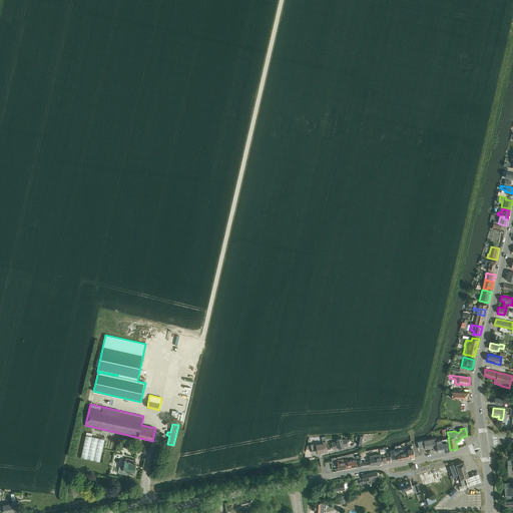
[(86,435),(81,457),(100,461),(105,439),(86,435)]
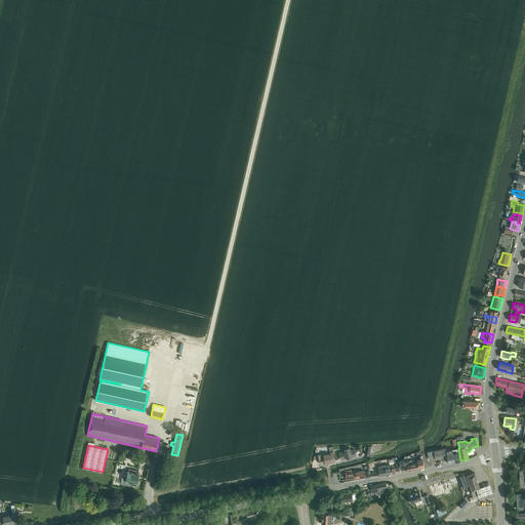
[(322,458),(323,463),(335,461),(333,452),(333,451),(333,447),(329,447),(330,452),(330,453),(322,455),(322,458)]
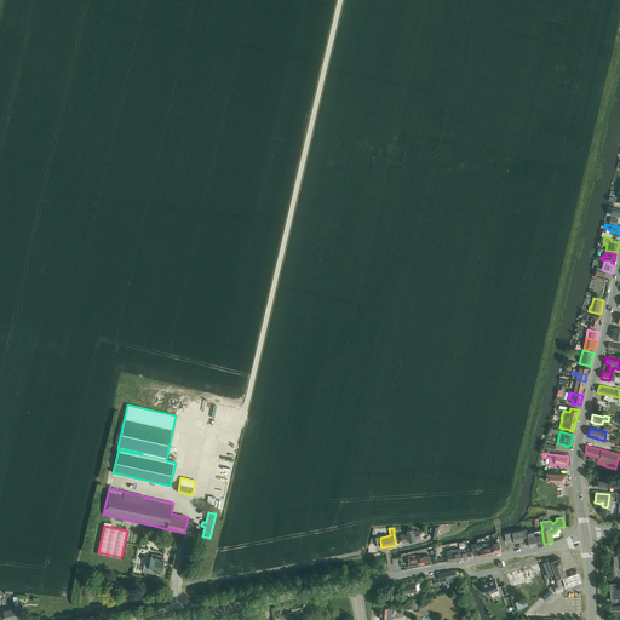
[(408,541),(415,540),(420,539),(418,530),(413,532),(412,529),(406,530),(407,533),(400,535),(402,543),(408,541)]
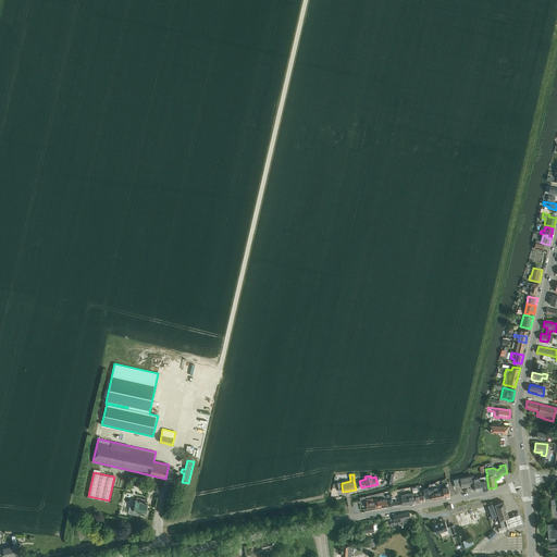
[(460,478),(461,489),(474,485),(475,491),(481,490),(481,489),(480,482),(480,481),(480,480),(479,477),(473,478),(473,475),(469,477),(460,478)]
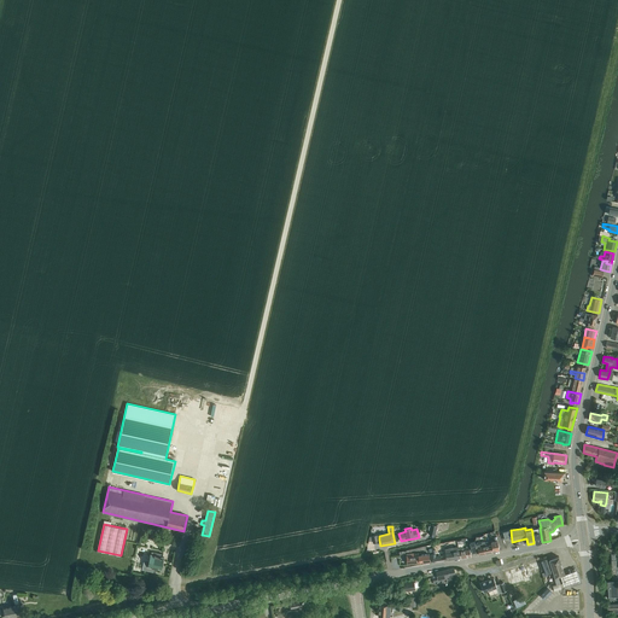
[(503,532),(501,532),(503,541),(505,540),(505,538),(512,537),(509,530),(503,532)]
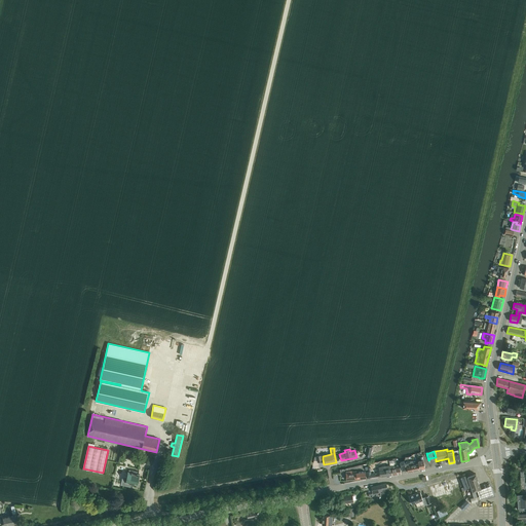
[(393,460),(389,460),(390,465),(390,466),(390,468),(391,475),(401,474),(400,467),(396,467),(395,468),(395,466),(393,466),(393,462),(393,460)]
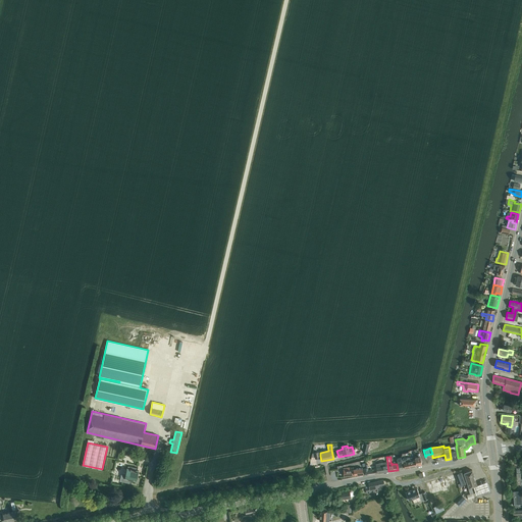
[(397,459),(399,468),(404,467),(405,469),(416,466),(415,460),(413,461),(412,458),(410,458),(410,457),(402,459),(401,458),(399,458),(397,459)]
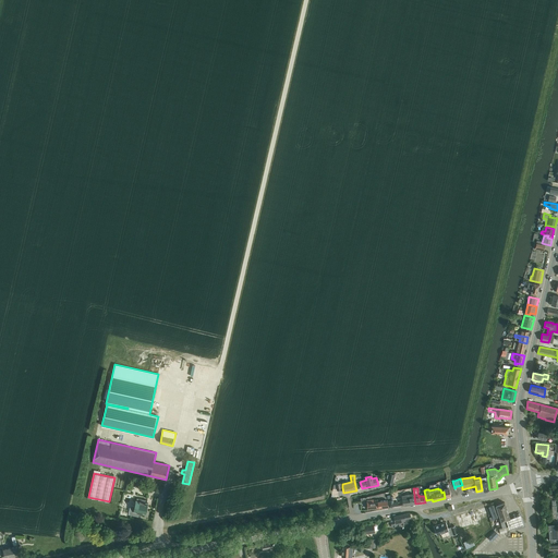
[(411,494),(402,495),(403,505),(403,506),(415,504),(414,497),(414,494),(411,494)]
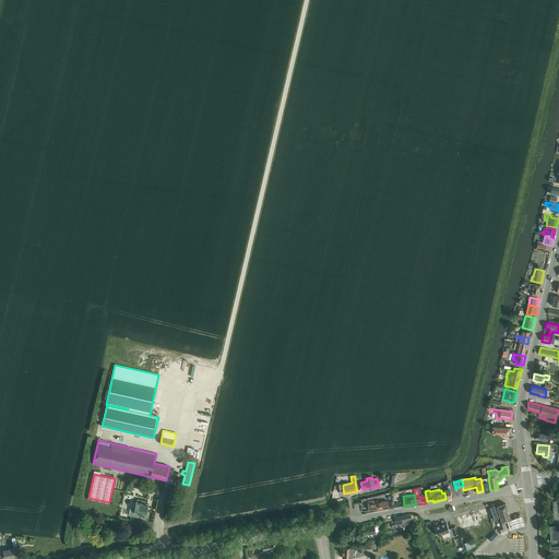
[(131,506),(129,515),(139,518),(140,513),(146,515),(146,513),(147,512),(147,511),(149,503),(147,503),(147,501),(138,499),(137,501),(135,507),(131,506)]
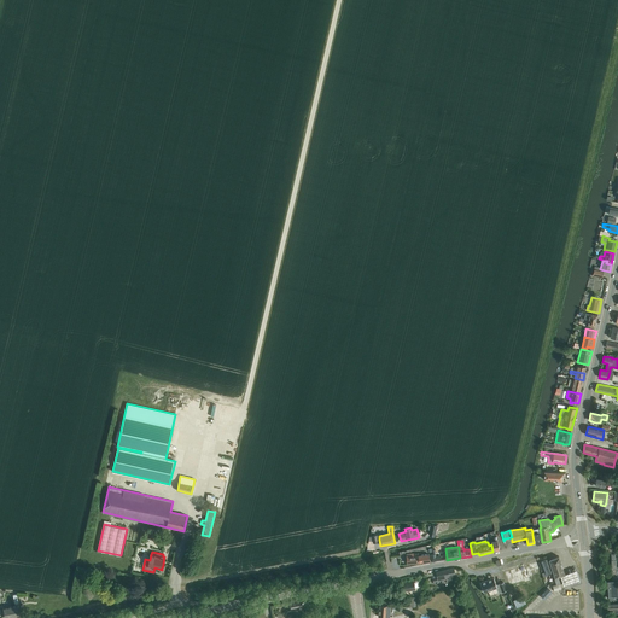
[(430,563),(430,561),(430,554),(419,555),(419,553),(406,554),(407,564),(430,563)]
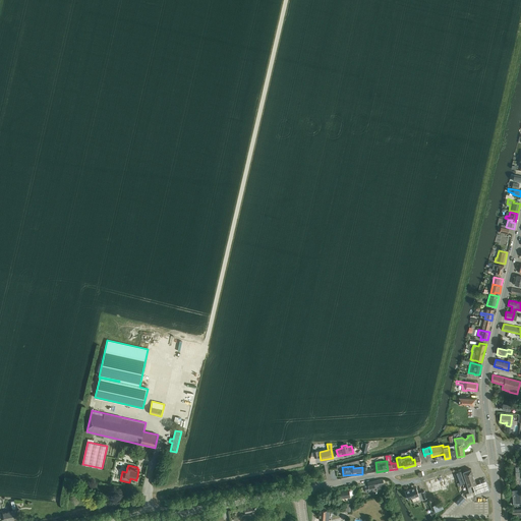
[(471,469),(463,472),(466,482),(467,485),(467,486),(468,487),(469,486),(474,484),(476,484),(475,481),(471,469)]
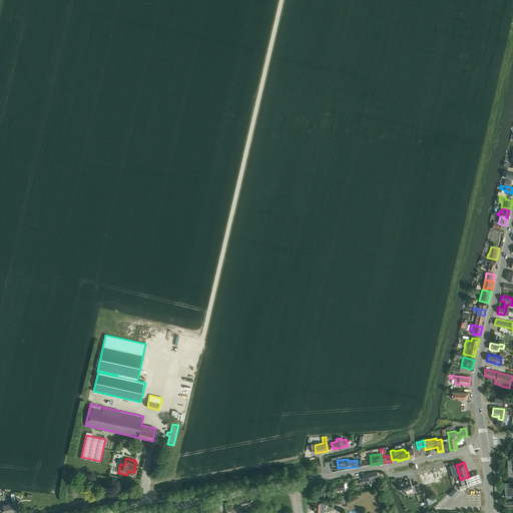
[(459,475),(454,463),(449,465),(450,466),(447,467),(450,474),(452,473),(454,477),(459,475)]
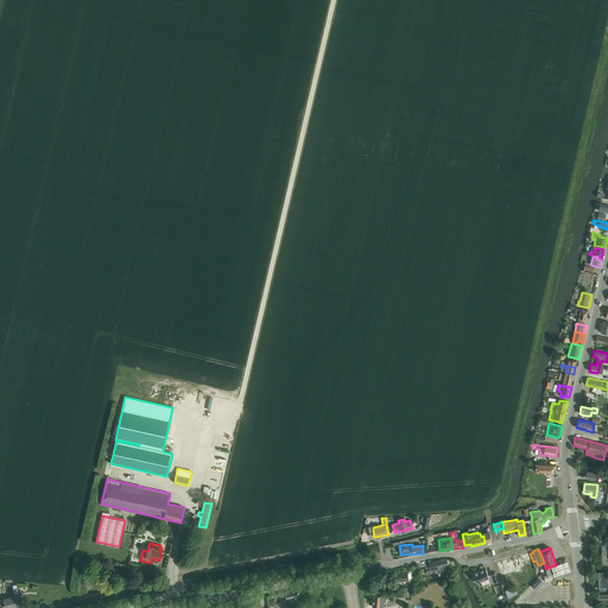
[(603,571),(597,571),(599,587),(600,587),(600,589),(607,589),(607,587),(607,586),(607,569),(607,570),(607,569),(607,562),(607,558),(606,551),(601,551),(602,559),(603,571)]
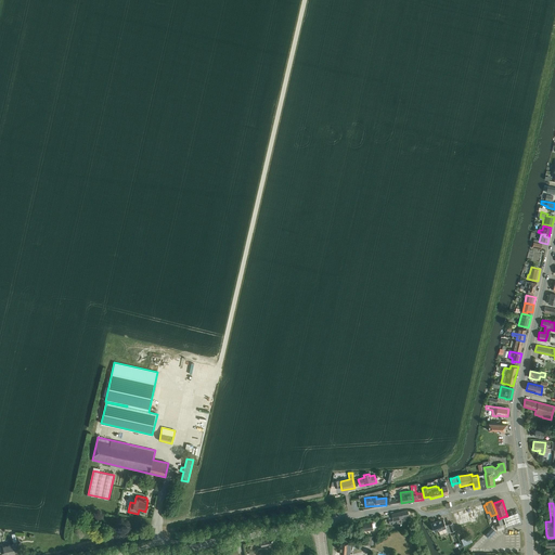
[(388,519),(389,524),(405,521),(404,519),(409,519),(408,511),(391,514),(392,519),(388,519)]
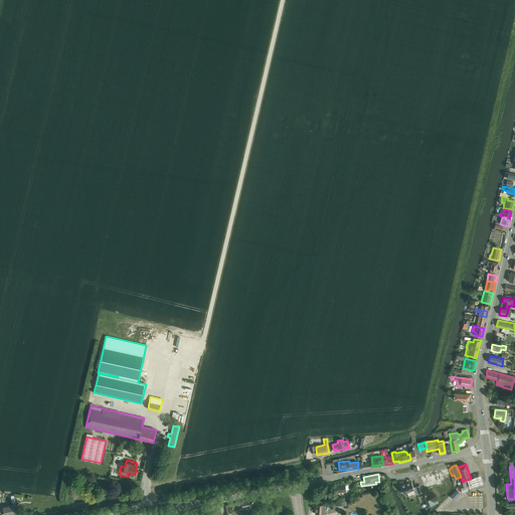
[(476,477),(471,479),(469,479),(470,480),(468,481),(470,486),(471,488),(479,485),(482,484),(484,484),(481,475),(479,476),(476,477)]
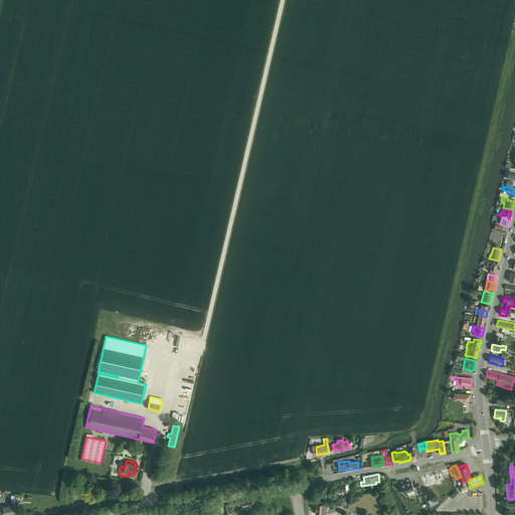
[(411,482),(400,486),(403,494),(413,490),(415,494),(422,492),(419,486),(415,487),(413,488),(411,482)]
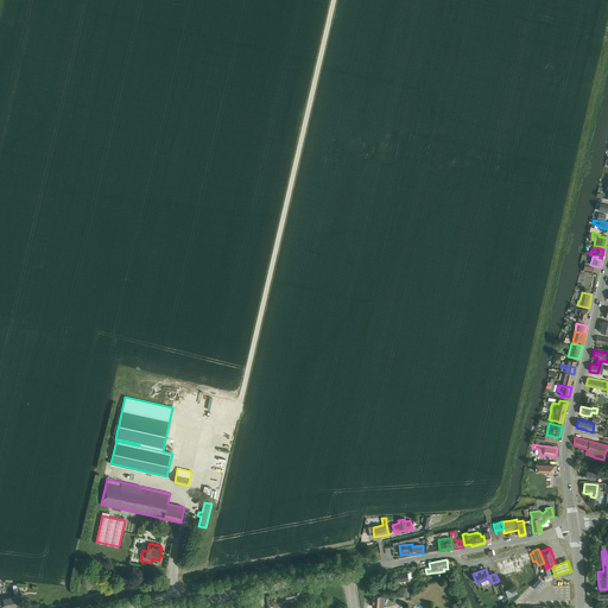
[(397,574),(398,580),(398,582),(409,580),(407,571),(397,574)]
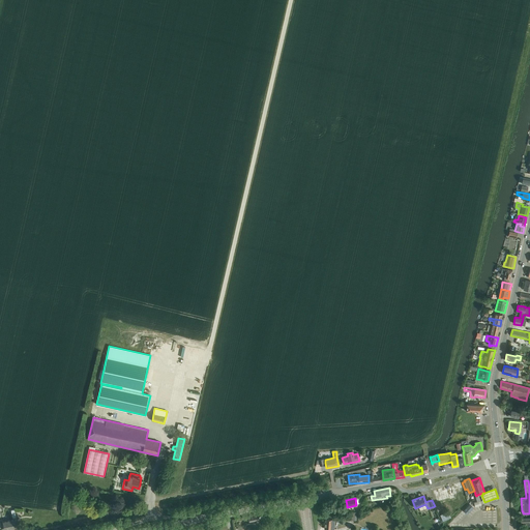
[(467,514),(473,508),(470,504),(464,510),(467,514)]
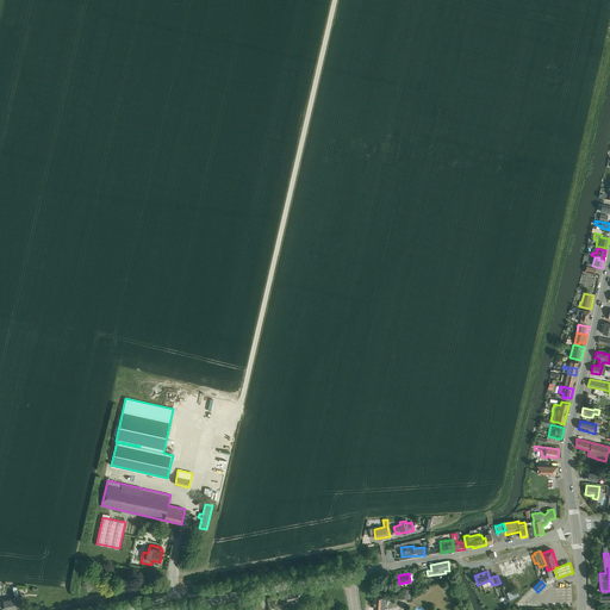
[(16,598),(12,598),(14,609),(23,608),(22,597),(19,597),(17,586),(13,587),(13,590),(16,598)]
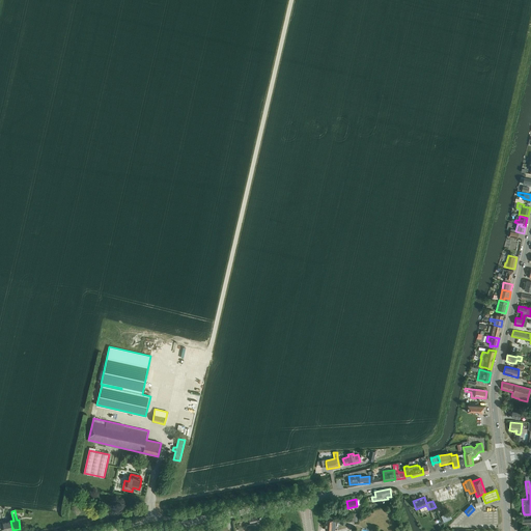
[(448,512),(441,516),(444,522),(451,519),(448,512)]
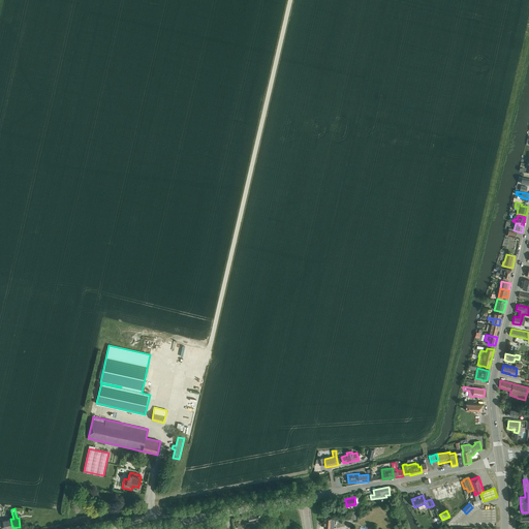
[(356,511),(347,511),(347,520),(356,520),(356,511)]
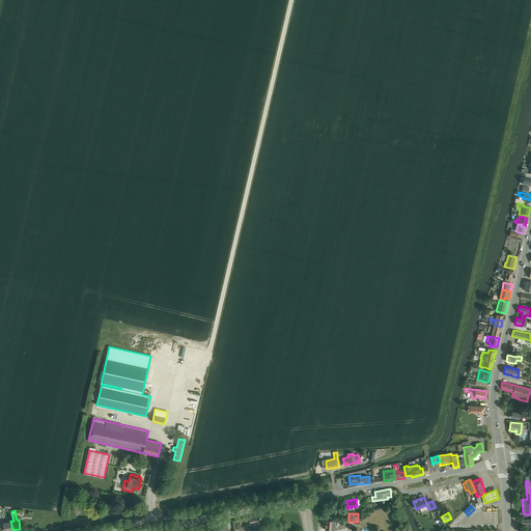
[(530,516),(522,518),(523,525),(530,524),(530,516)]
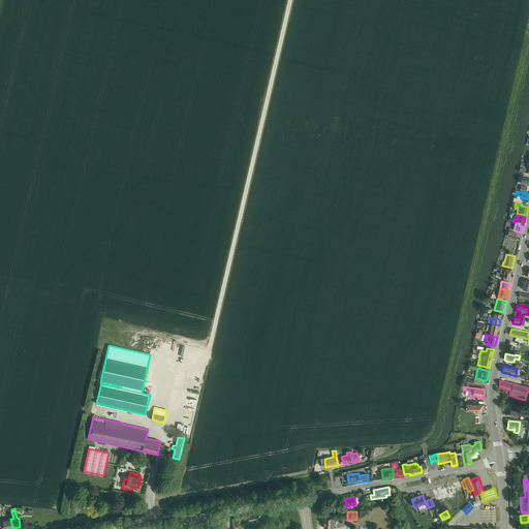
[(4,528),(8,528),(12,528),(10,519),(3,521),(4,528)]
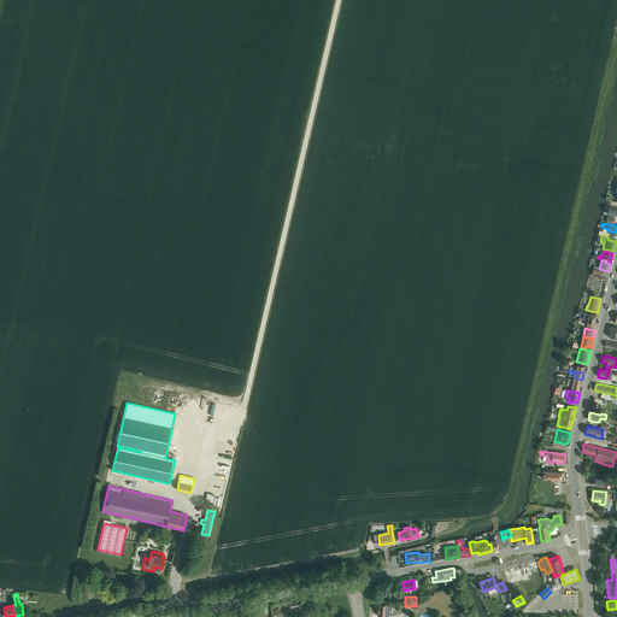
[(378,605),(377,616),(389,616),(391,605),(378,605)]
